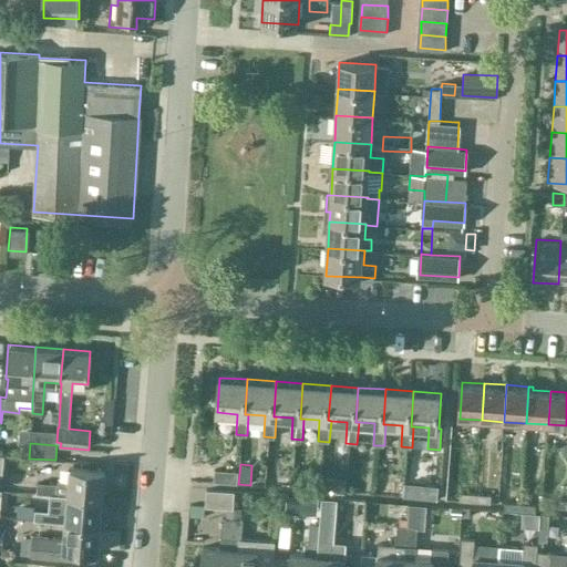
[(66,495),(66,496),(102,500),(104,473),(69,470),(68,482),(58,481),(58,484),(39,482),(38,493),(66,495)]
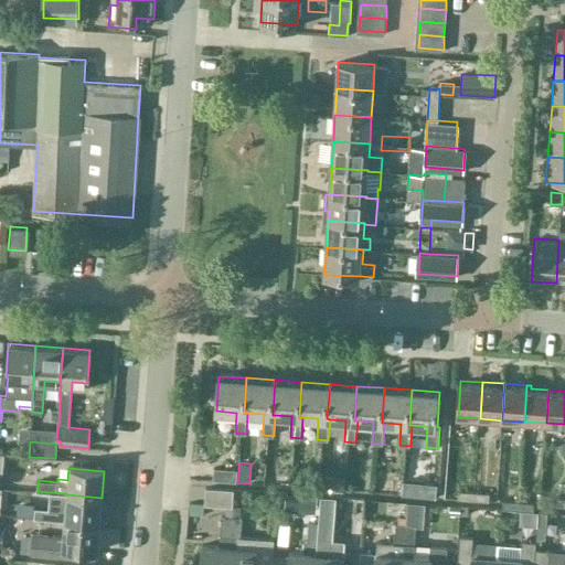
[(213,480),(236,482),(237,471),(214,469),(213,480)]
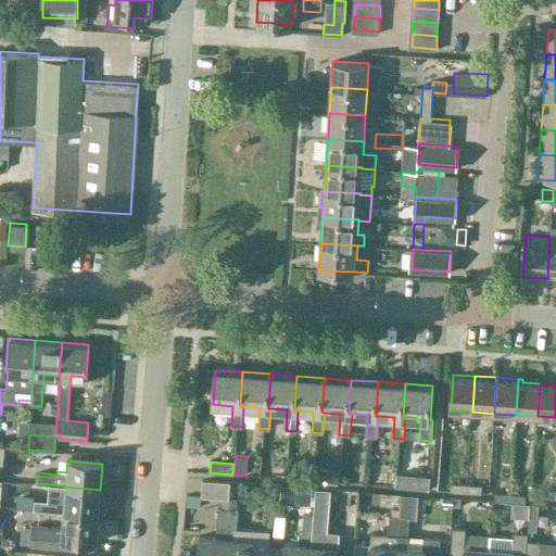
[(390,469),(370,468),(369,485),(388,487),(390,469)]
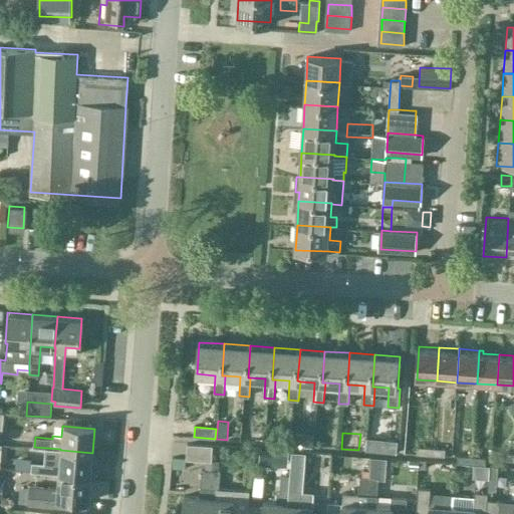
[(383,439),(382,451),(396,452),(397,440),(383,439)]
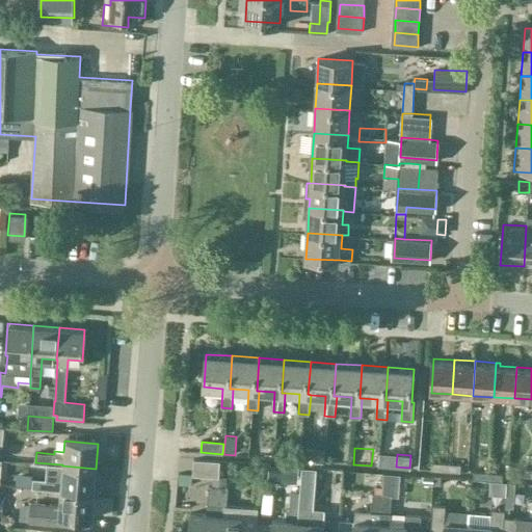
[(219,477),(220,461),(193,459),(192,476),(218,478),(219,478),(219,477)]
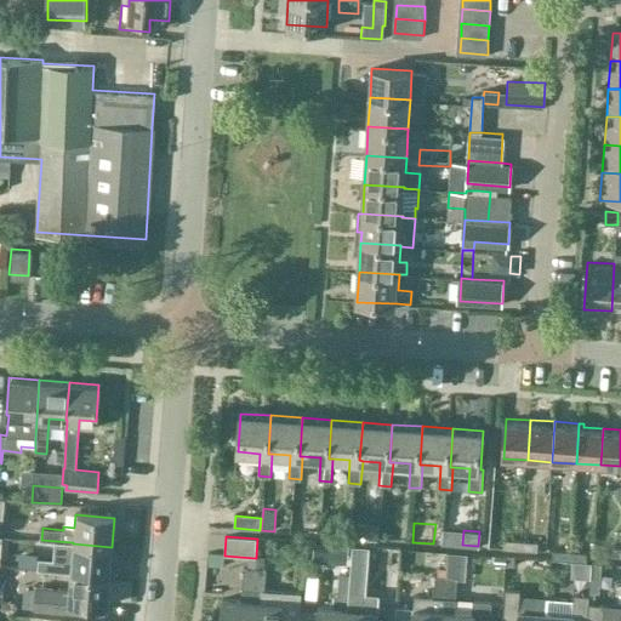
[(522,541),(503,540),(503,548),(520,550),(522,541)]
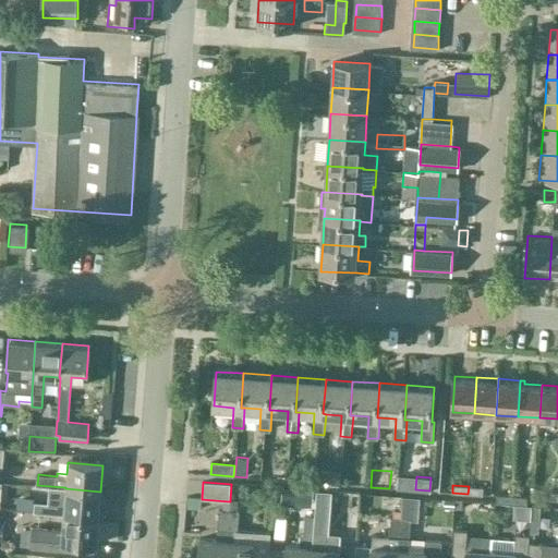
[(468,494),(483,495),(484,486),(469,486),(468,494)]
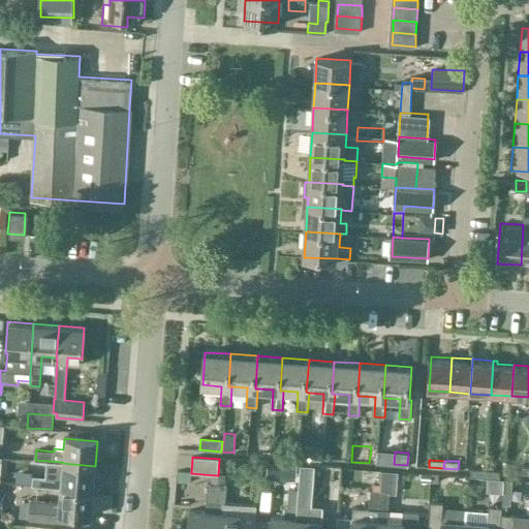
[(93,492),(95,466),(62,463),(61,477),(33,475),(32,486),(60,488),(60,489),(93,492)]
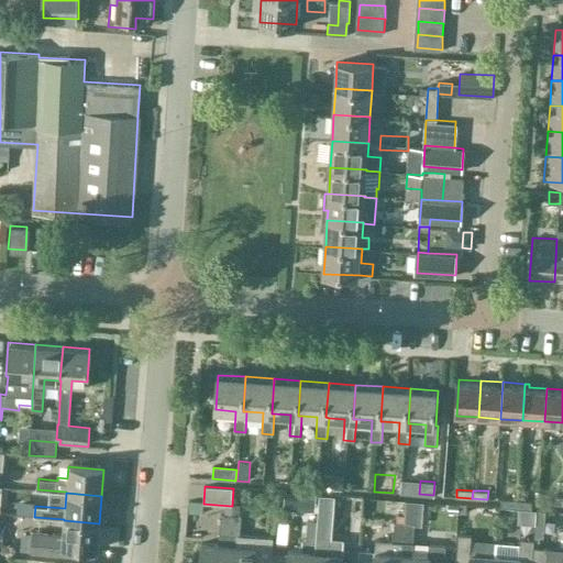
[(296,493),(285,493),(284,507),(295,508),(296,493)]
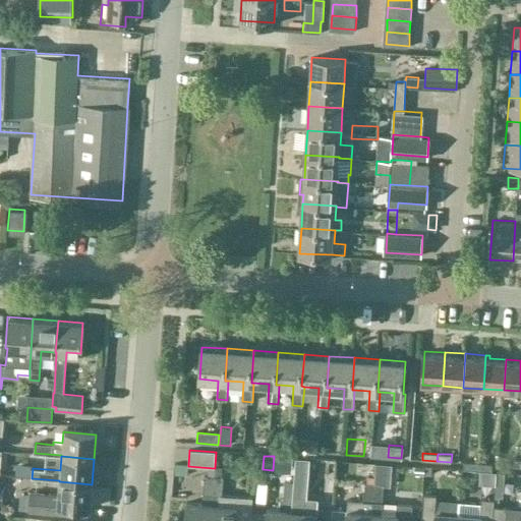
[(478,462),(463,461),(463,469),(477,470),(478,462)]
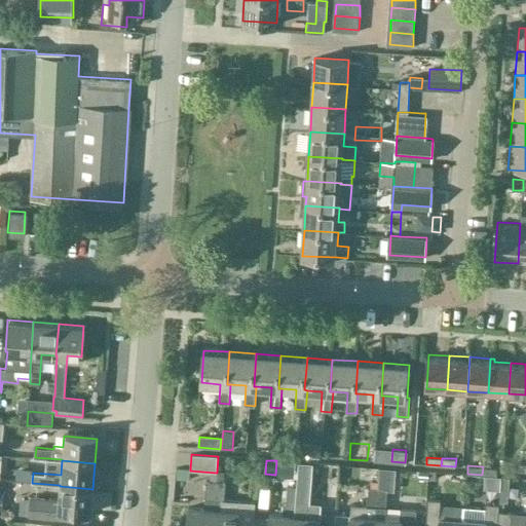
[(482,475),(496,476),(497,467),(483,466),(482,475)]
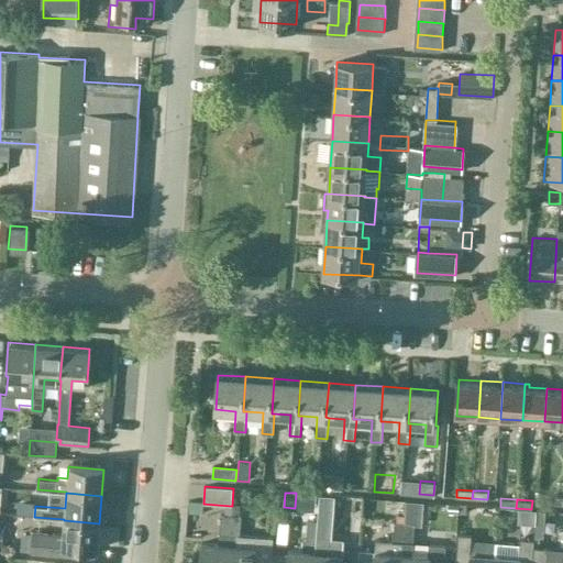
[(242,506),(232,505),(232,506),(231,506),(231,515),(241,516),(242,506)]
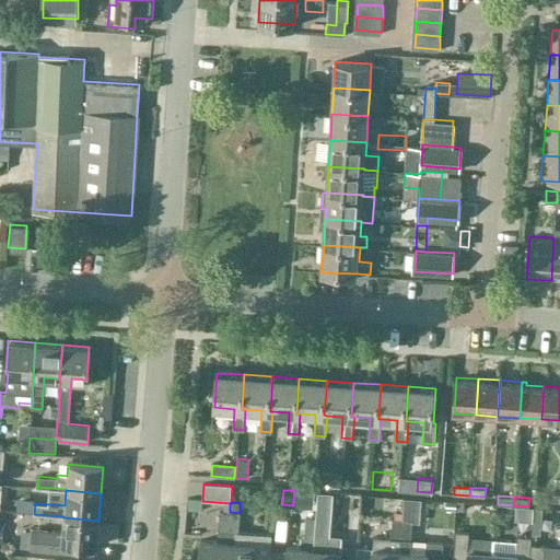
[(404,514),(403,520),(412,521),(413,521),(415,511),(404,511),(404,514)]
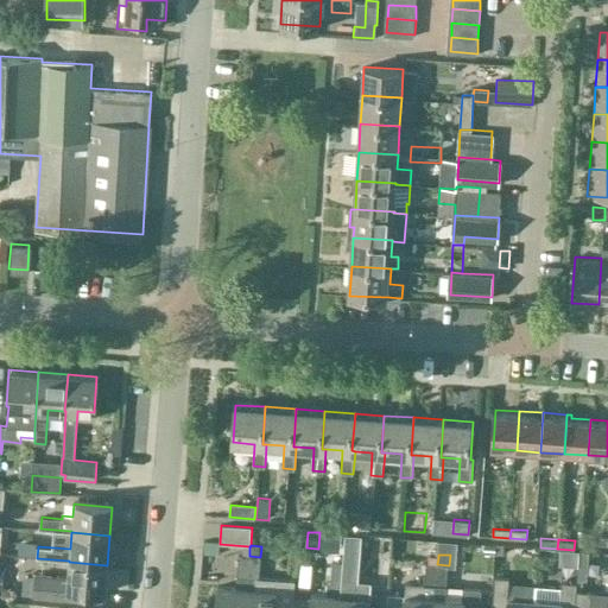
[(245,607),(249,556),(239,556),(236,588),(217,586),(215,607),(245,607)]
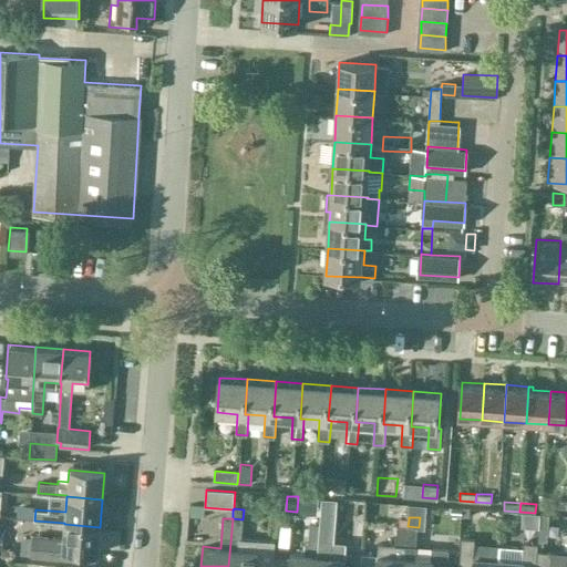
[(243,519),(233,518),(228,566),(272,566),(275,542),(240,538),(243,519)]
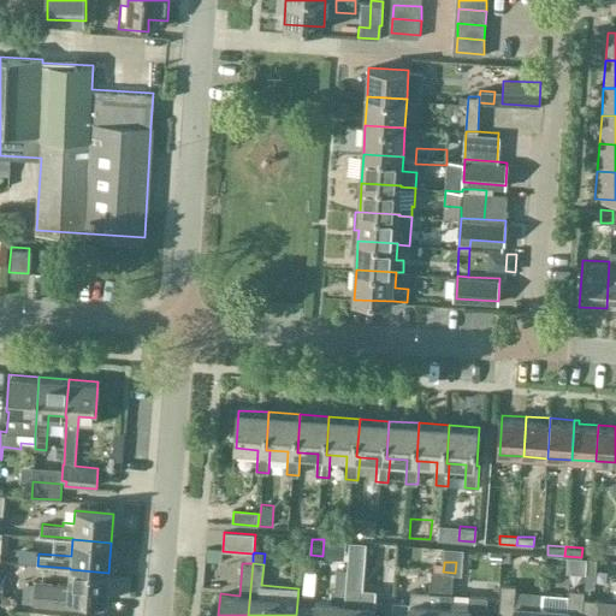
[(105,602),(108,573),(70,569),(67,586),(35,582),(34,606),(90,611),(90,600),(105,602)]
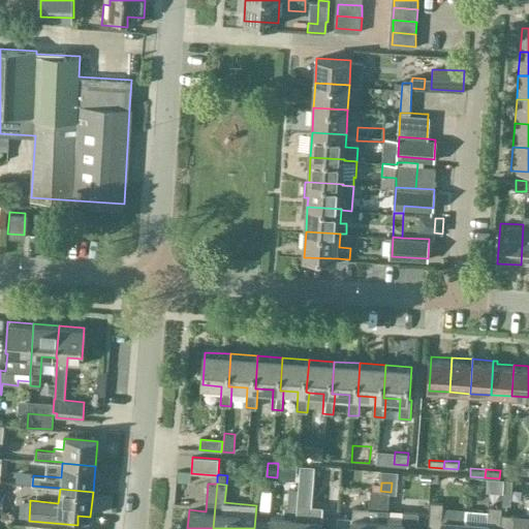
[(296,528),(297,518),(298,508),(299,490),(299,489),(288,489),(287,506),(284,506),(284,517),(272,516),(270,528),(296,528)]
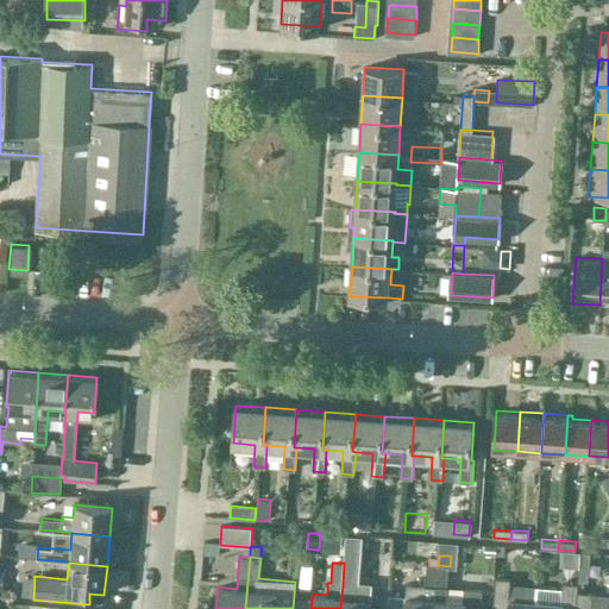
[(434,608),(435,598),(438,565),(428,565),(426,565),(425,584),(407,583),(406,596),(390,595),(388,608),(434,608)]
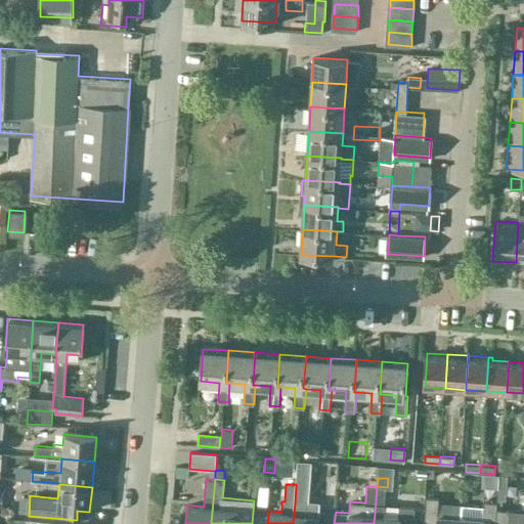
[(386,487),(377,486),(375,515),(374,523),(412,523),(415,507),(400,506),(399,517),(384,516),(386,487)]
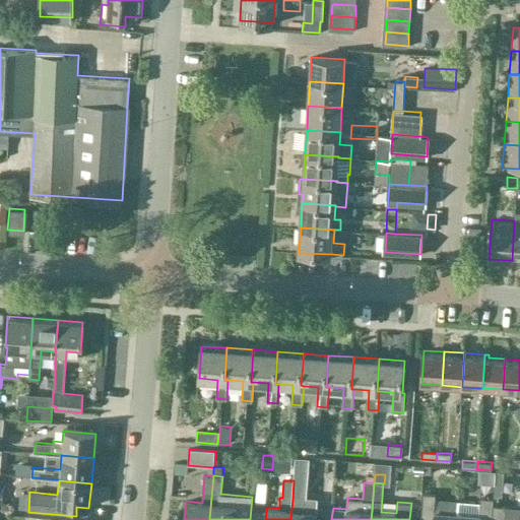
[(456,519),(457,513),(434,512),(436,495),(423,494),(420,519),(456,519)]
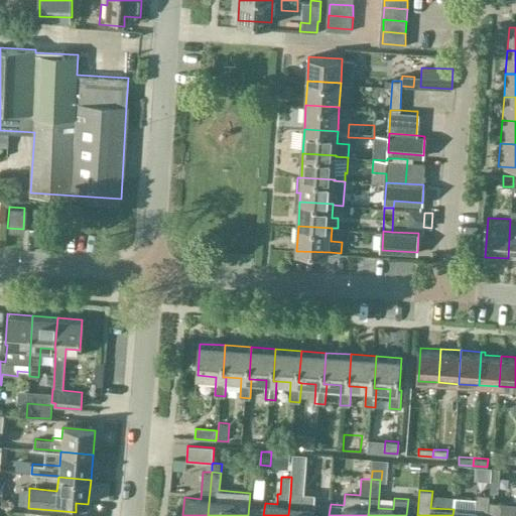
[(488,515),(489,502),(490,496),(490,495),(477,494),(477,500),(455,499),(454,509),(453,515),(488,515)]
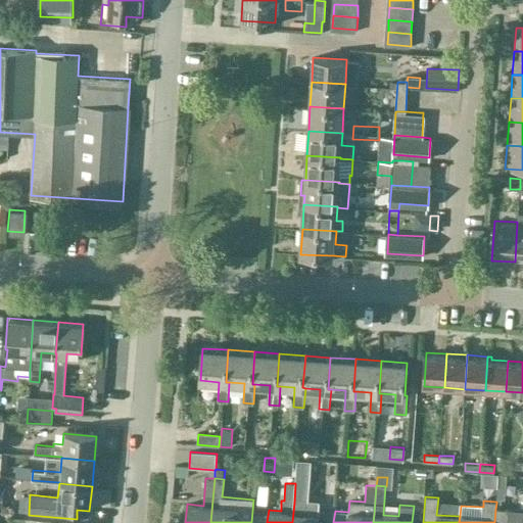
[(494,522),(522,522),(522,510),(509,510),(495,509),(494,522)]
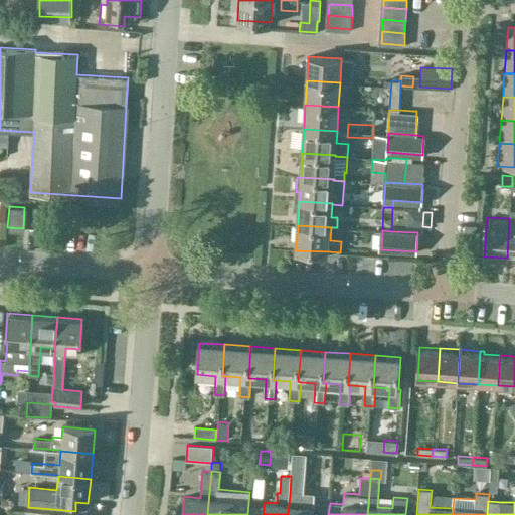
[(75,502),(75,511),(88,511),(88,503),(75,502)]
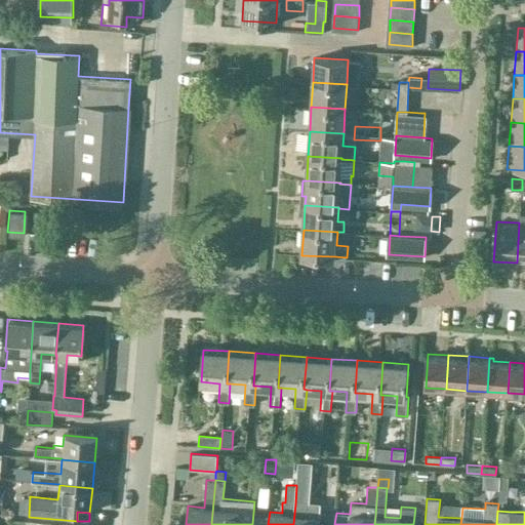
[(319,524),(320,516),(294,514),(293,524),(319,524)]
